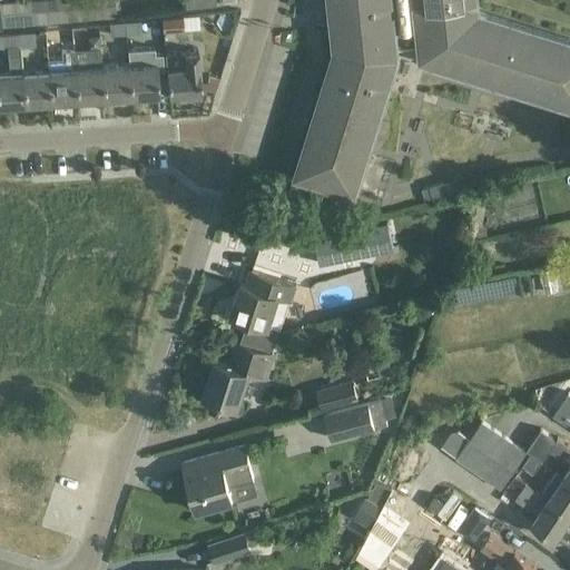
[(30,0),(0,2),(0,13),(2,27),(35,25),(30,0)]
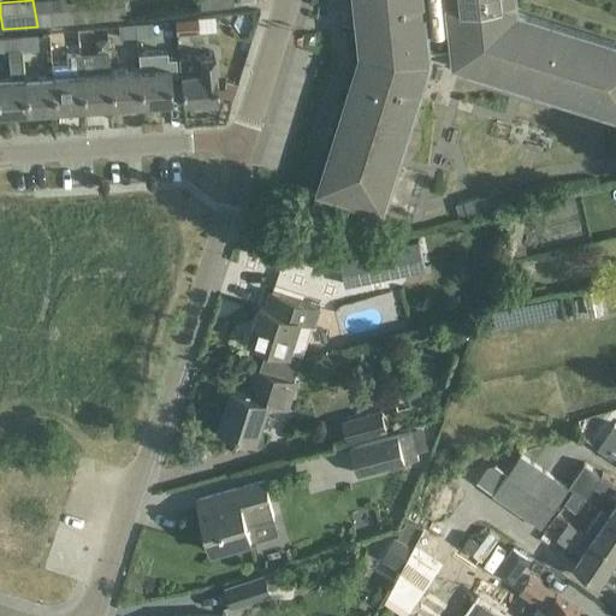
[(33,0),(37,27),(71,23),(69,0),(33,0)]
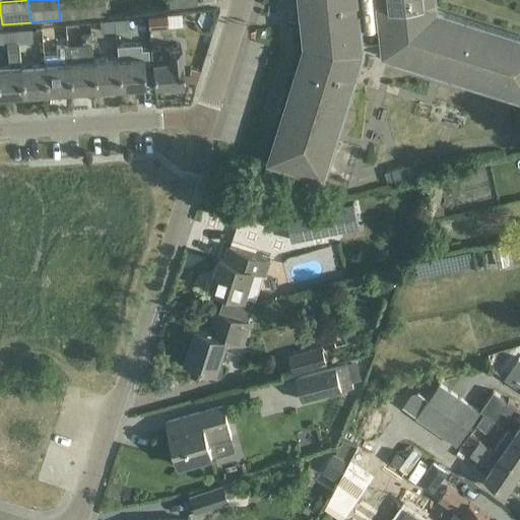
[(104,0),(58,0),(60,19),(108,15),(107,12),(111,12),(109,0),(108,0),(105,0),(104,0)]
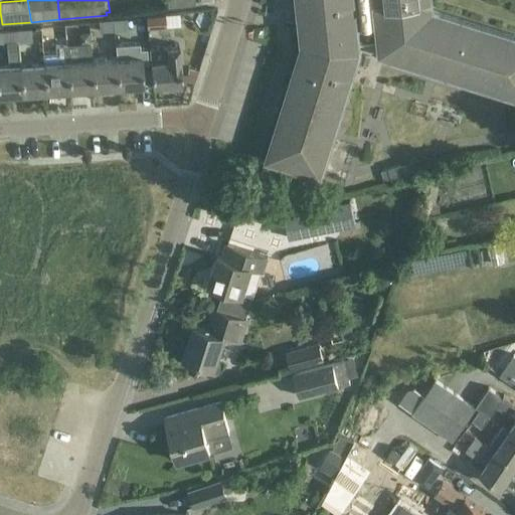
[(298,0),(303,45),(274,138),(282,140),(276,160),(320,174),(326,155),(332,158),(337,140),(333,138),(359,52),(357,27),(378,25),(381,54),(490,89),(489,93),(506,98),(508,94),(514,96),(514,37),(433,12),(431,0),(298,0)]
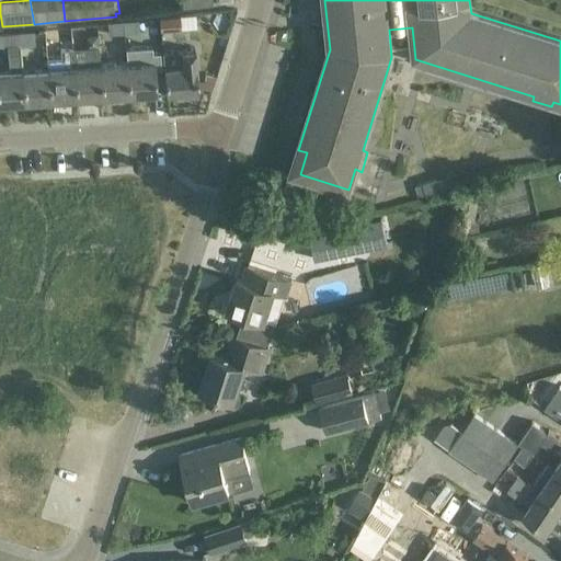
[(180,16),(160,19),(161,31),(181,29),(180,16)]
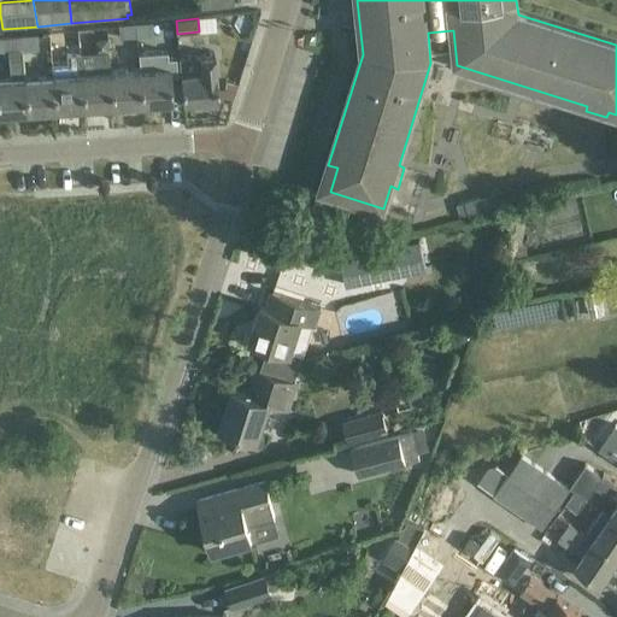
[(119,37),(137,36),(136,24),(118,25),(119,37)]
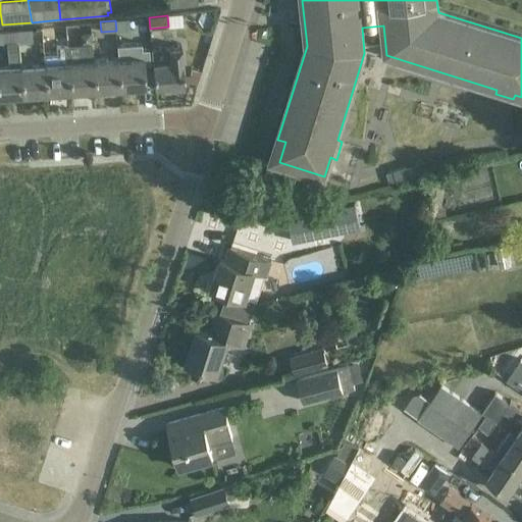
[(129,20),(115,20),(116,31),(129,30),(129,20)]
